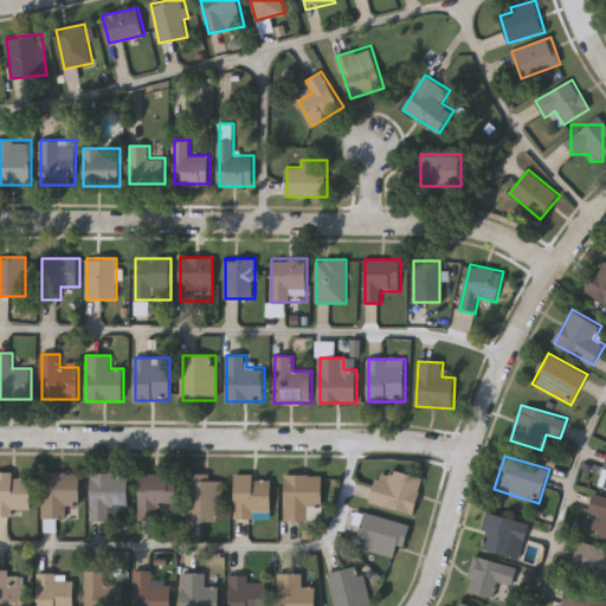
[(389,482),(392,469),(423,476),(414,514),(371,503),(376,478),(389,482)]
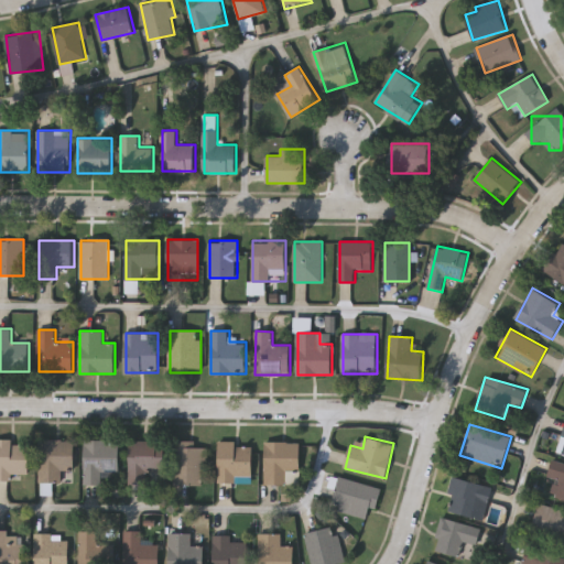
[(75,440),(75,470),(64,470),(63,483),(40,481),(41,438),(75,440)]
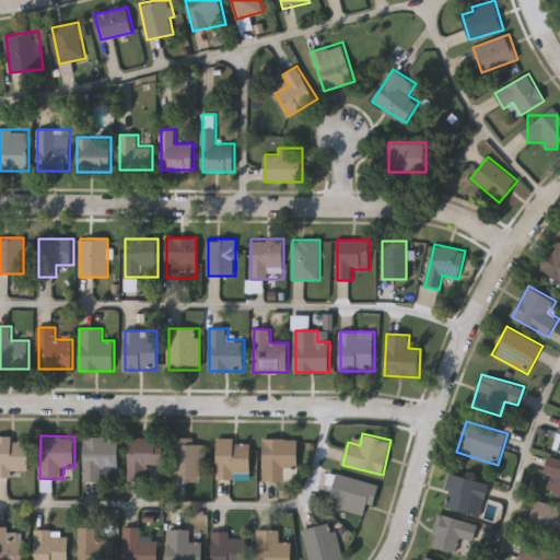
[(103,481),(84,481),(84,436),(119,436),(119,468),(103,468),(103,481)]
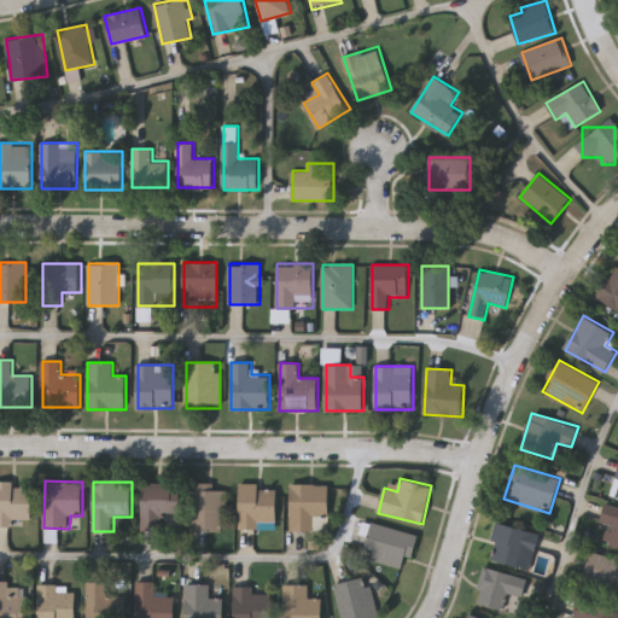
[(0,483),(33,483),(33,525),(0,525),(0,483)]
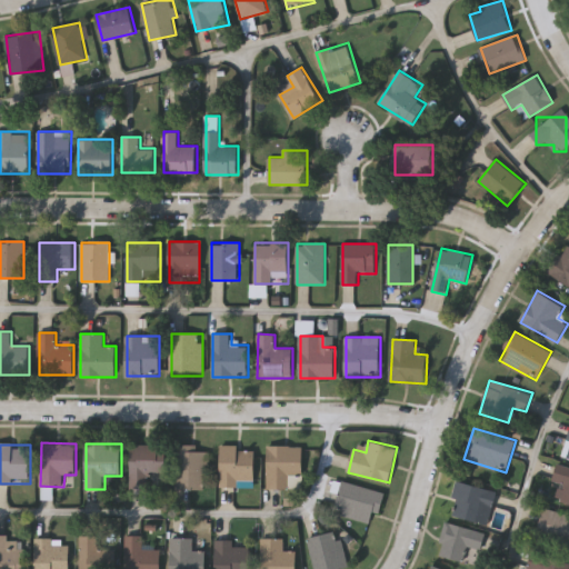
[(131,445),(166,445),(166,487),(131,487),(131,445)]
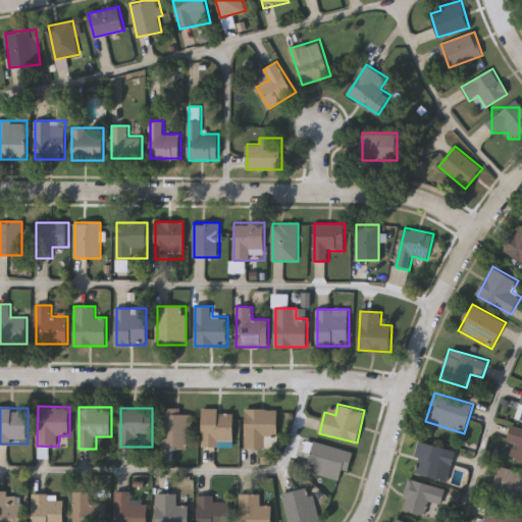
[(162,449),(162,408),(189,408),(189,449),(162,449)]
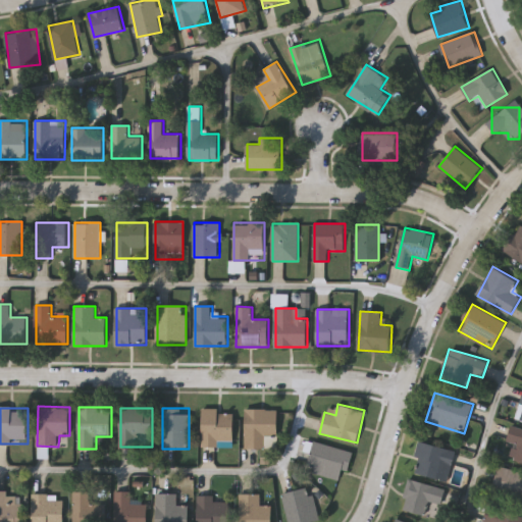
[(278,449),(246,449),(246,409),(278,409),(278,449)]
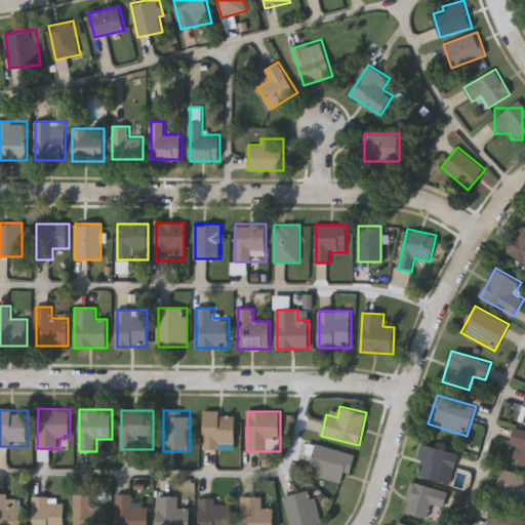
[(204,448),(204,412),(236,412),(236,449),(204,448)]
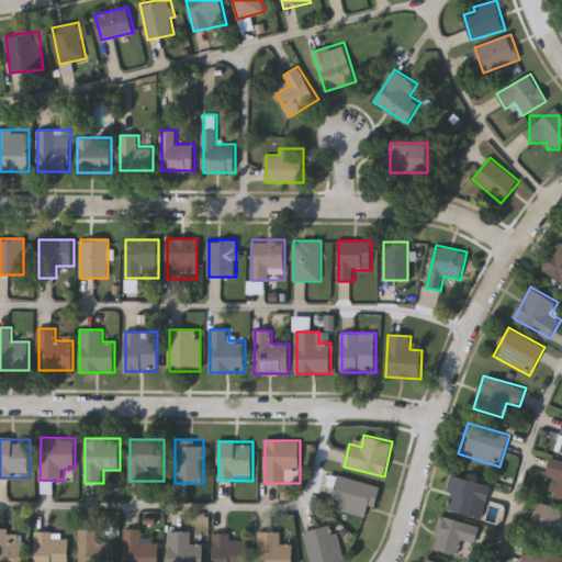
[(381,485),(375,508),(369,506),(367,516),(330,507),(338,475),(381,485)]
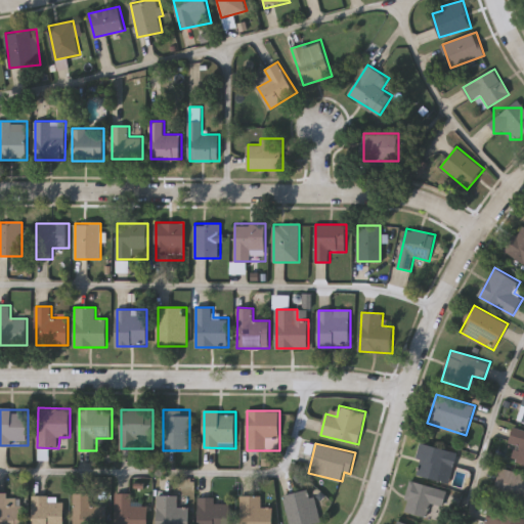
[(457,452),(453,470),(445,469),(443,481),(416,475),(423,444),(457,452)]
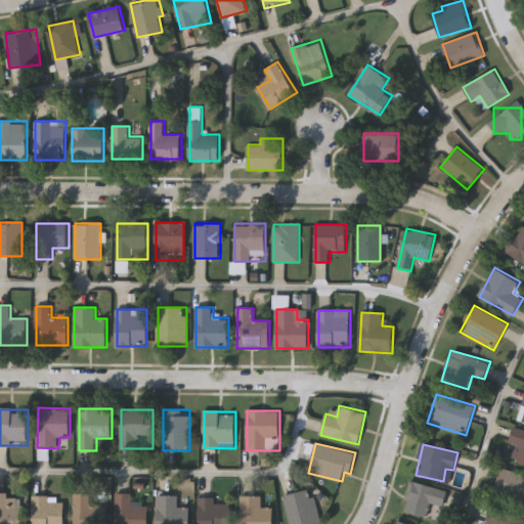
[(521,498),(497,498),(497,470),(521,470),(521,498)]
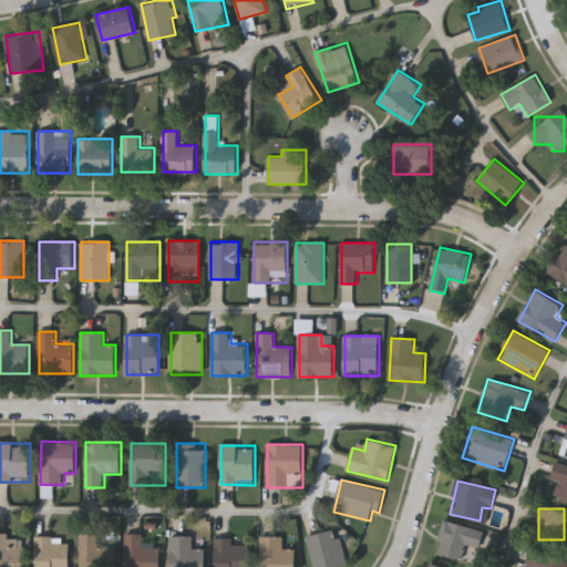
[(462,559),(436,554),(444,521),(485,531),(481,549),(465,545),(462,559)]
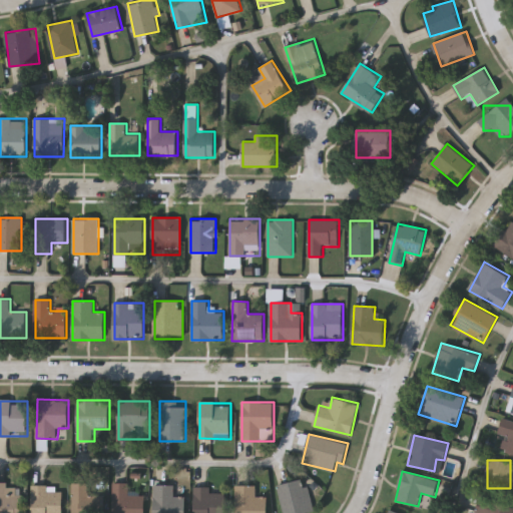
[(307,479),(314,512),(284,512),(278,485),(307,479)]
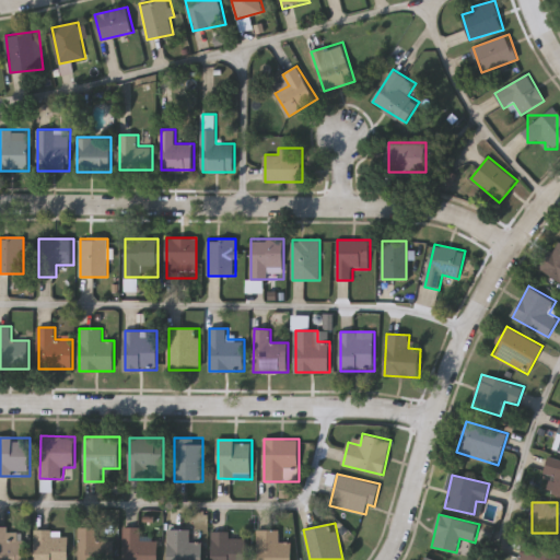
[(79,559),(79,527),(97,527),(97,540),(114,540),(114,559),(79,559)]
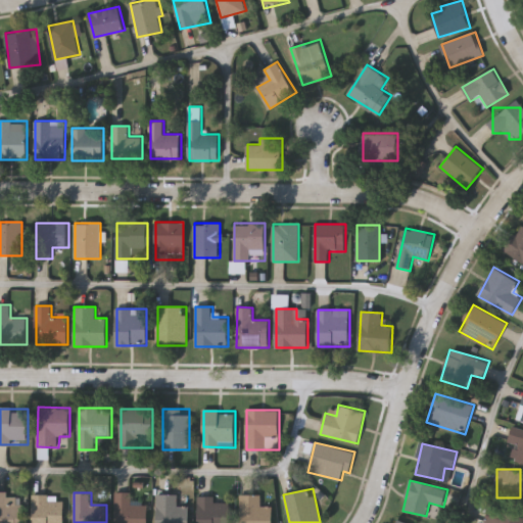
[(116,522),(116,492),(132,492),(132,505),(148,505),(148,522),(116,522)]
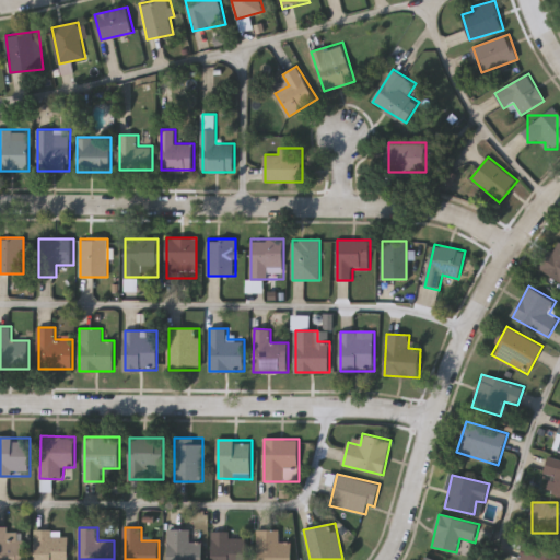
[(0,559),(0,528),(25,528),(25,559),(0,559)]
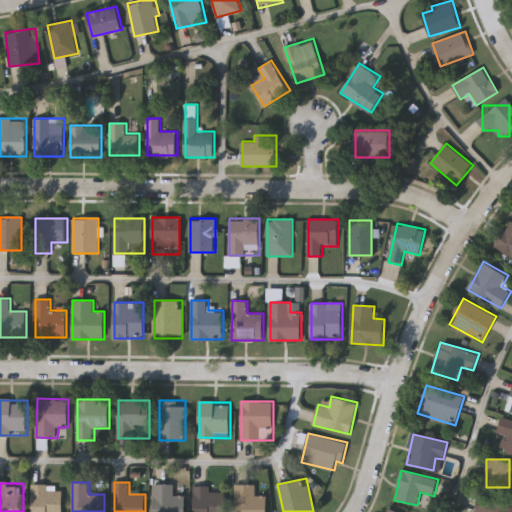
[(174,484),(174,495),(185,495),(185,511),(154,511),(154,484),(174,484)]
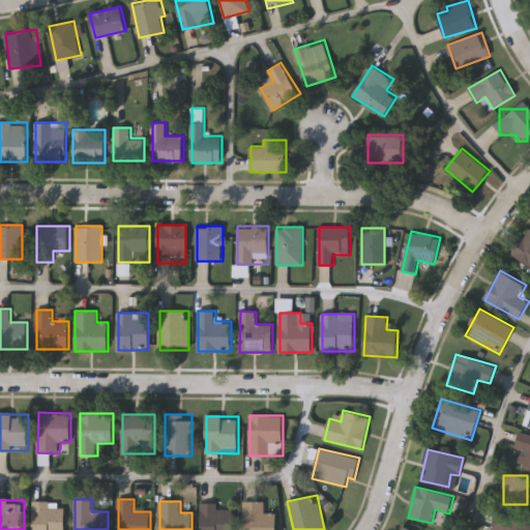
[(243,529),(243,501),(265,501),(265,512),(276,512),(276,529),(243,529)]
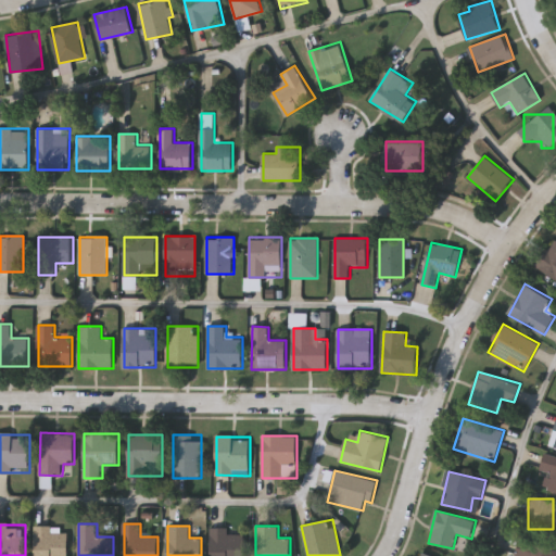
[(245,534),(245,555),(212,555),(212,527),(229,527),(229,534),(245,534)]
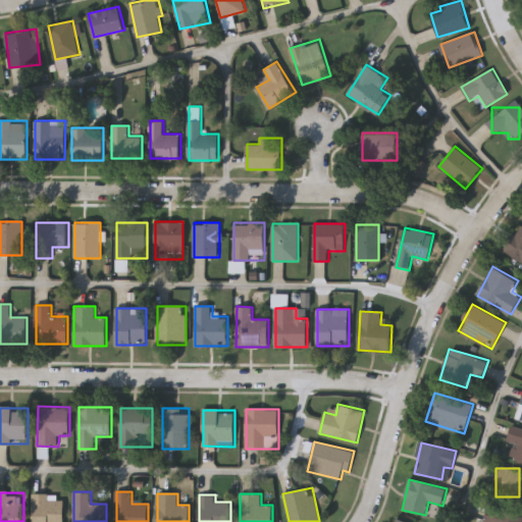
[(33,521),(33,496),(64,496),(64,521),(33,521)]
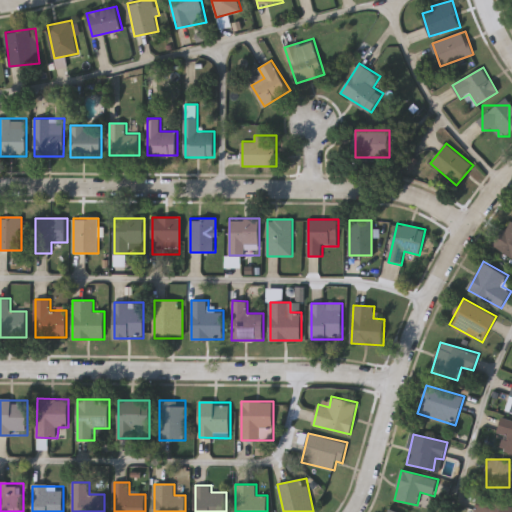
[(509,501),(509,511),(476,511),(476,501),(509,501)]
